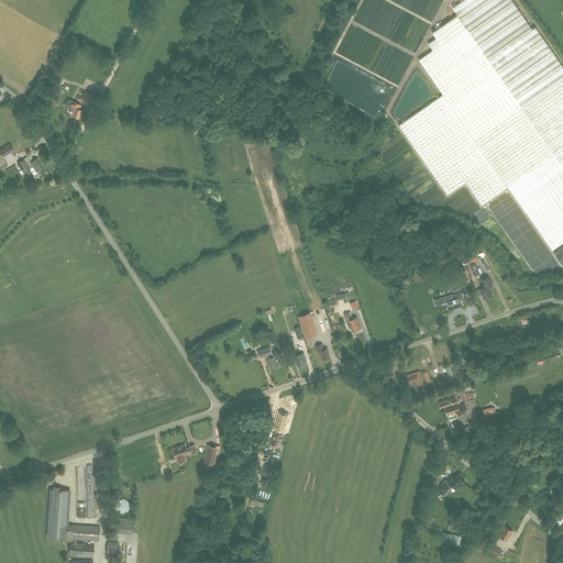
[(562,66),(536,26),(532,29),(511,0),(462,0),(453,8),(457,14),(432,32),(441,44),(419,59),(443,94),(399,125),(448,195),(465,181),(482,206),(484,203),(508,187),(552,250),(562,242),(562,66)]
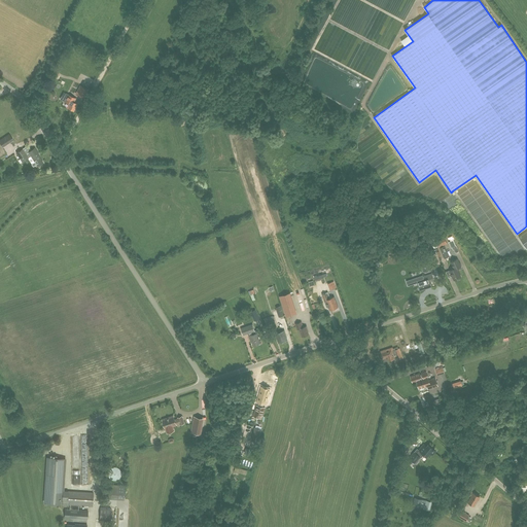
[(56,79),(59,73),(53,70),(49,75),(56,79)]
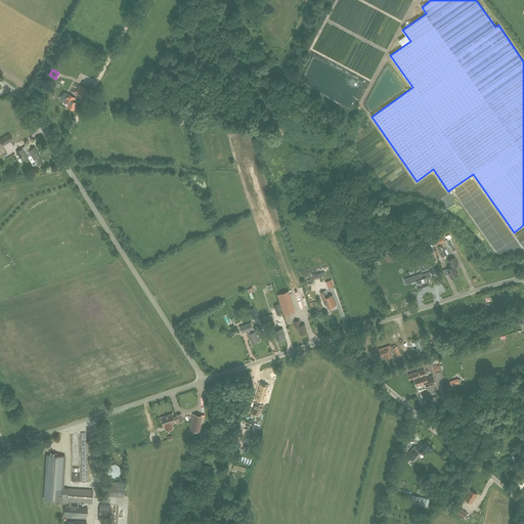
[(83,97),(87,89),(80,85),(76,93),(83,97)]
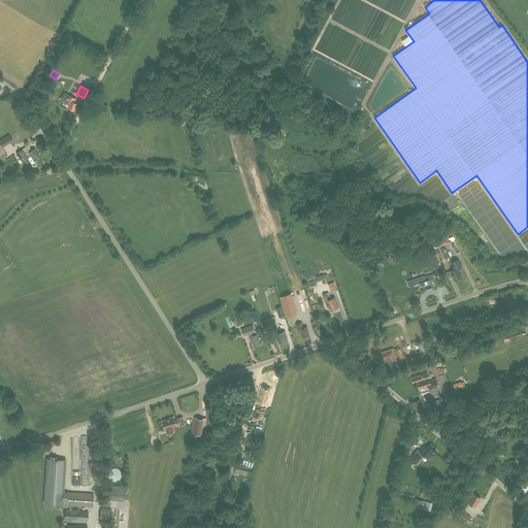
[(64,92),(60,99),(63,101),(64,102),(69,104),(68,108),(73,111),(74,109),(77,104),(74,102),(73,102),(74,101),(75,98),(74,98),(68,94),(67,94),(64,92)]
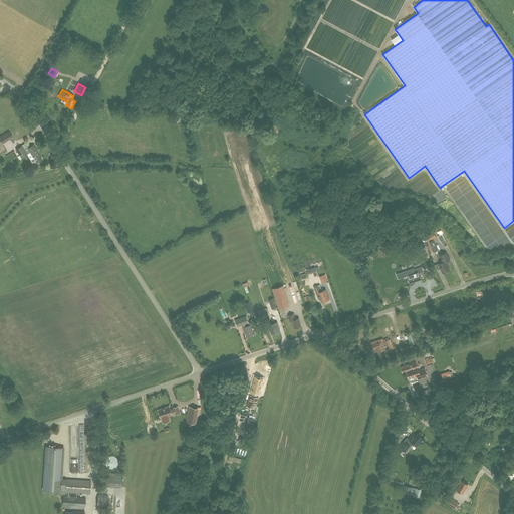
[(20,143),(14,147),(16,150),(19,155),(21,158),(27,155),(31,160),(32,163),(35,161),(36,162),(42,159),(37,152),(36,150),(37,149),(34,144),(30,147),(28,148),(29,151),(26,152),(22,145),(20,143)]
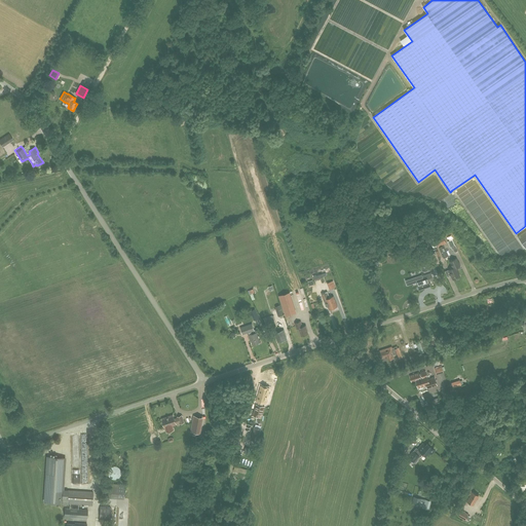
[(442,243),(443,245),(446,243),(443,236),(436,239),(438,246),(442,243)]
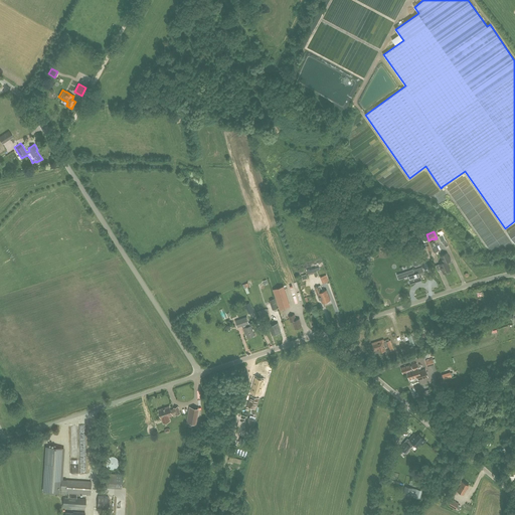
[(435,251),(438,249),(434,240),(430,242),(435,251)]
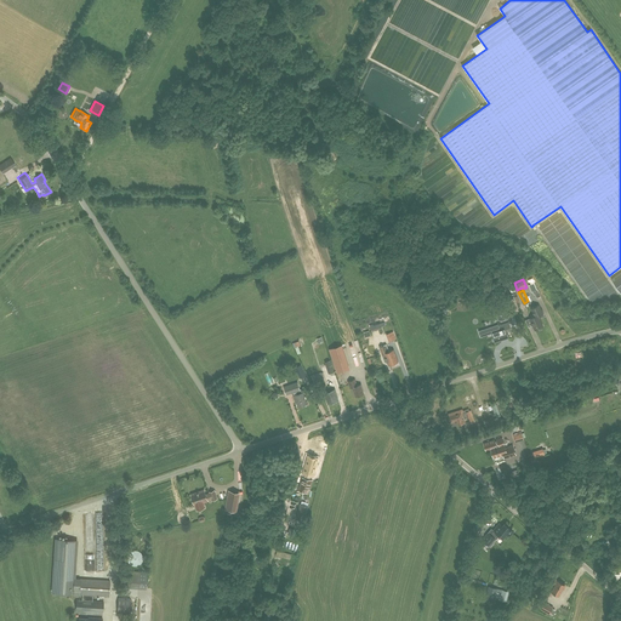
[(502,305),(494,307),(499,319),(507,317),(502,305)]
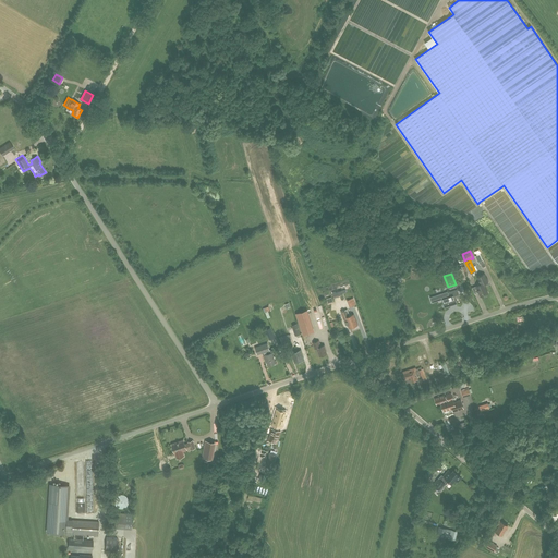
[(481,287),(484,284),(488,282),(487,281),(488,281),(487,278),(486,278),(484,275),(477,277),(481,284),(480,284),(481,287)]
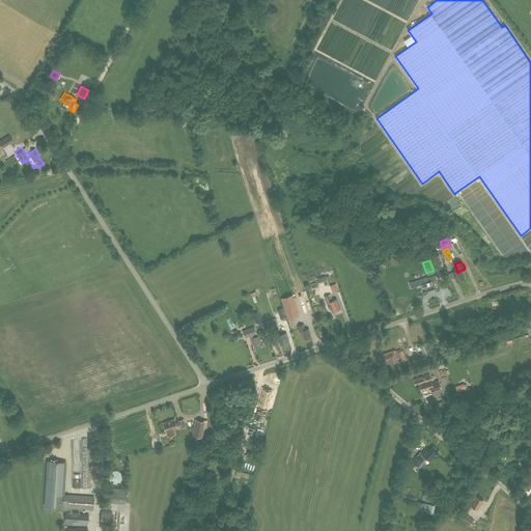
[(457,273),(456,271),(453,273),(457,282),(459,282),(460,282),(463,281),(463,280),(465,279),(462,273),(460,271),(457,273)]
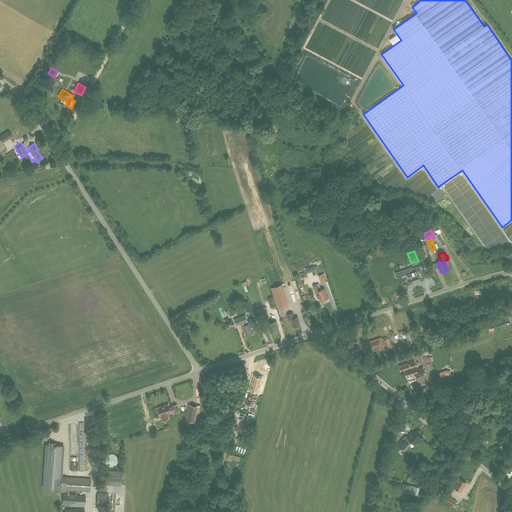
[(315,271),(314,269),(318,268),(317,265),(308,268),(308,267),(304,268),(306,273),(315,271)]
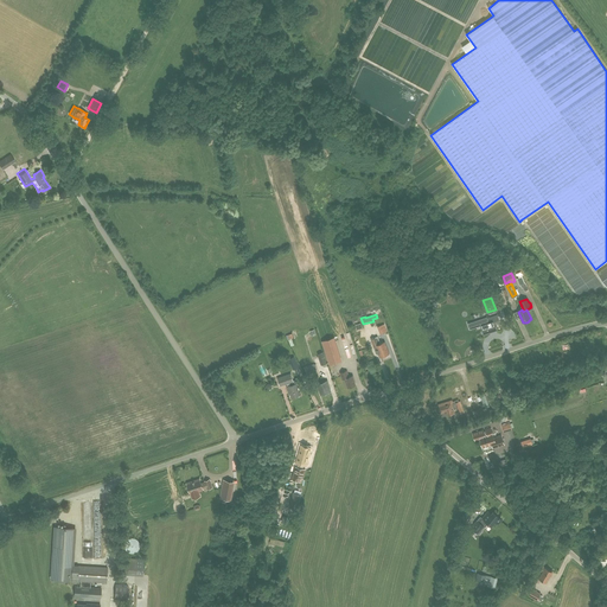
[(474,321),(468,324),(470,330),(477,327),(481,326),(484,334),(490,333),(489,331),(497,328),(494,325),(499,323),(497,317),(487,319),(487,318),(474,321)]
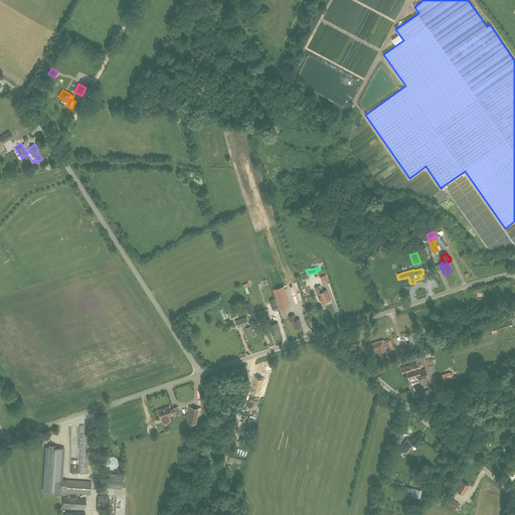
[(322,303),(331,300),(327,290),(321,292),(319,286),(315,288),(317,294),(320,300),(321,299),(322,303)]
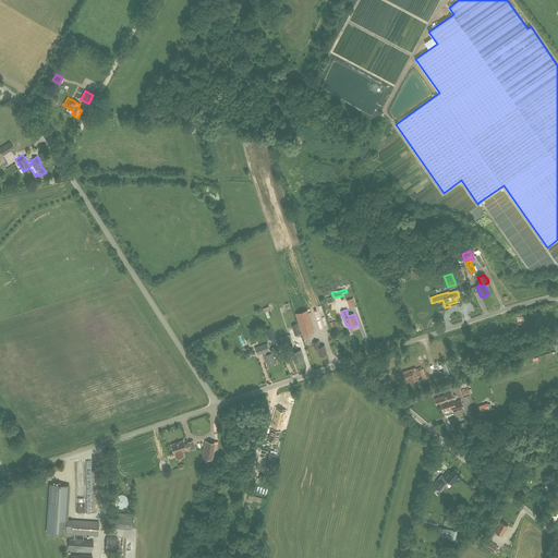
[(303,335),(314,331),(306,311),(296,314),(303,335)]
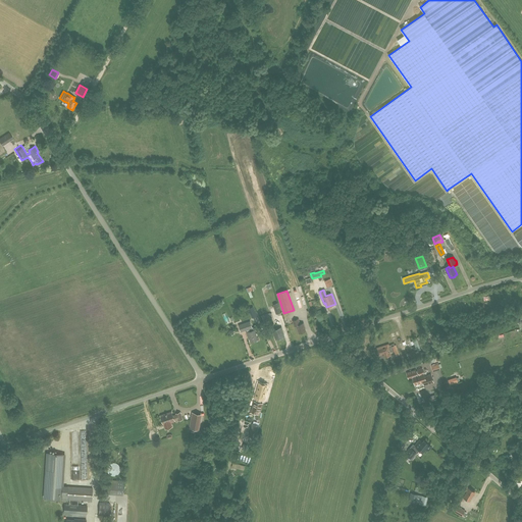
[(281,312),(277,303),(272,304),(276,314),(281,312)]
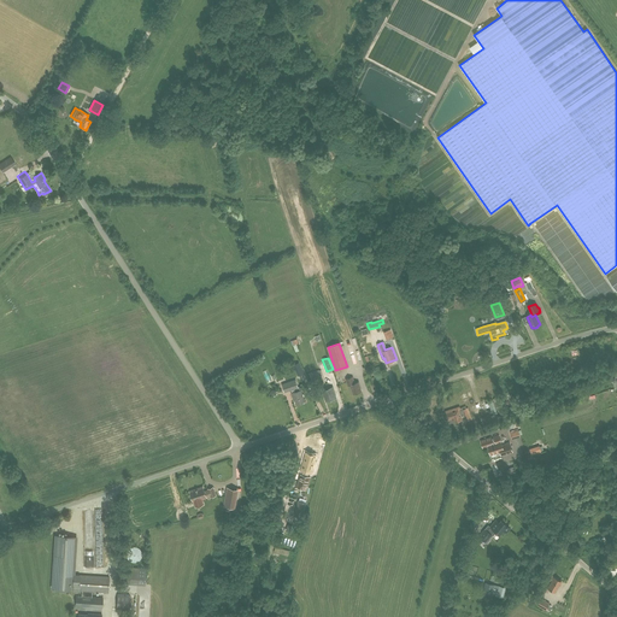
[(293,365),(298,376),(305,372),(299,362),(293,365)]
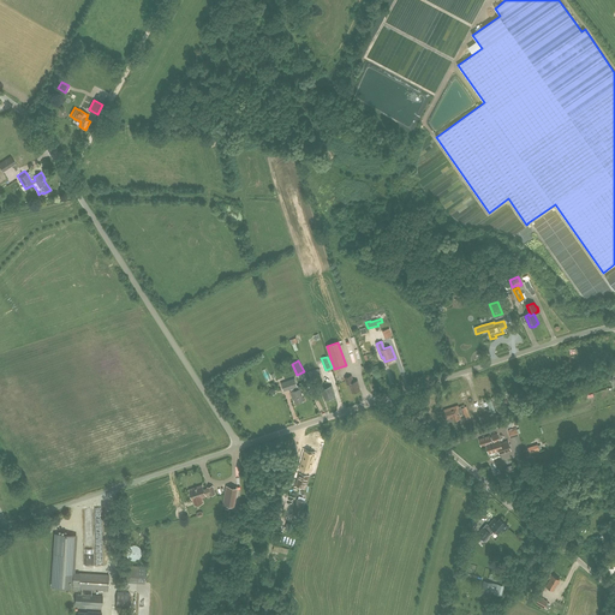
[(310,378),(321,375),(318,369),(309,371),(309,375),(310,378)]
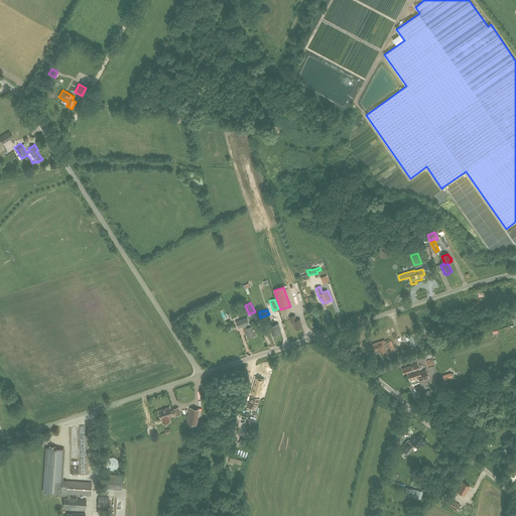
[(293,321),(295,330),(302,328),(299,319),(296,320),(294,315),(289,316),(291,323),(293,321)]
